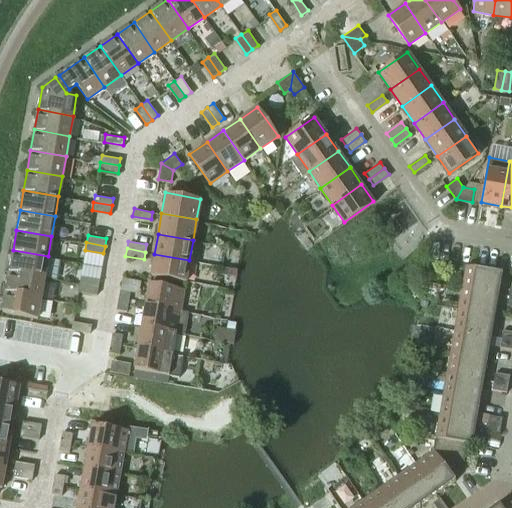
[(44,276),(48,256),(13,250),(9,270),(44,276)]
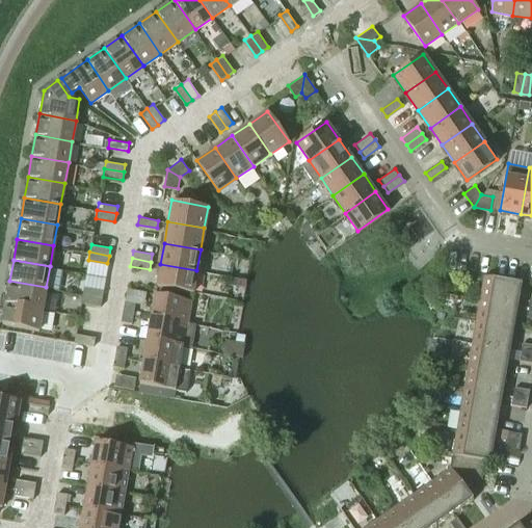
[(193,291),(196,270),(160,264),(156,285),(193,291)]
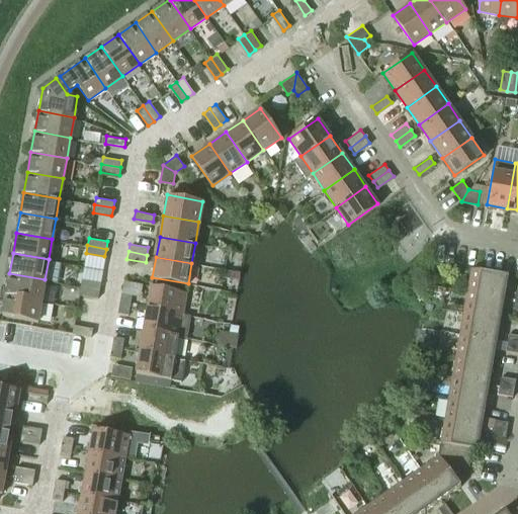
[(504,296),(508,273),(470,267),(466,290),(504,296)]
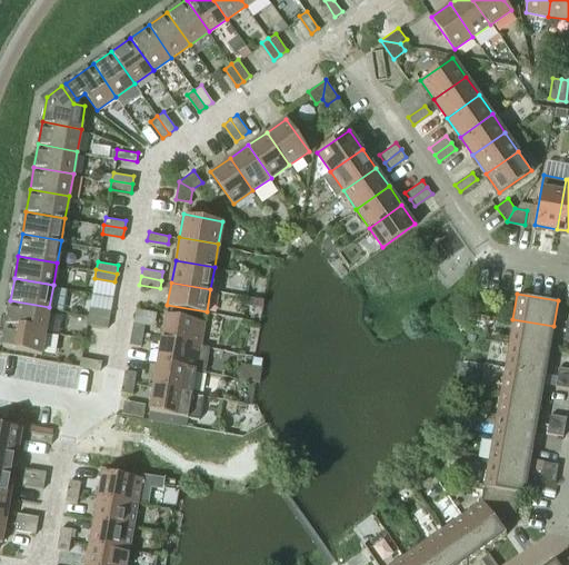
[(46,330),(49,307),(10,300),(6,324),(46,330)]
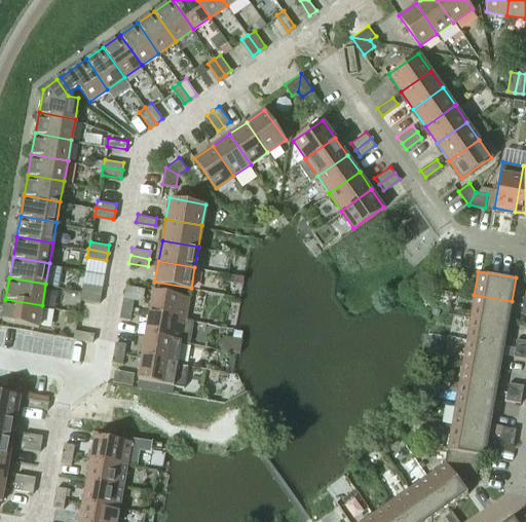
[(101,294),(102,286),(82,283),(81,291),(101,294)]
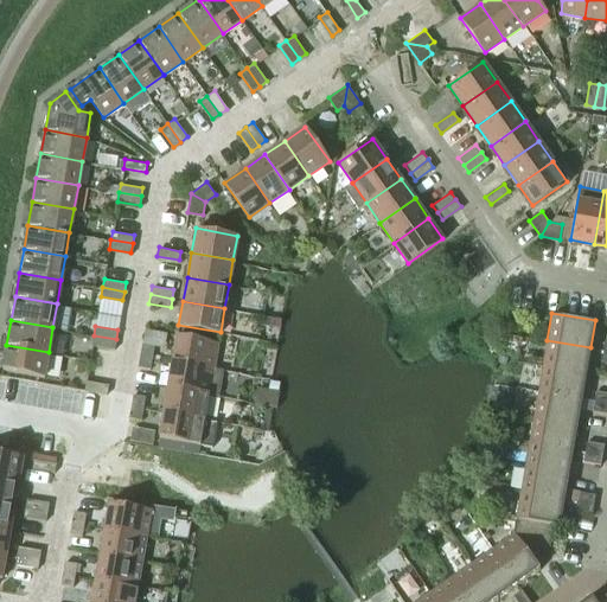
[(213,367),(213,366),(218,341),(177,334),(172,360),(213,367)]
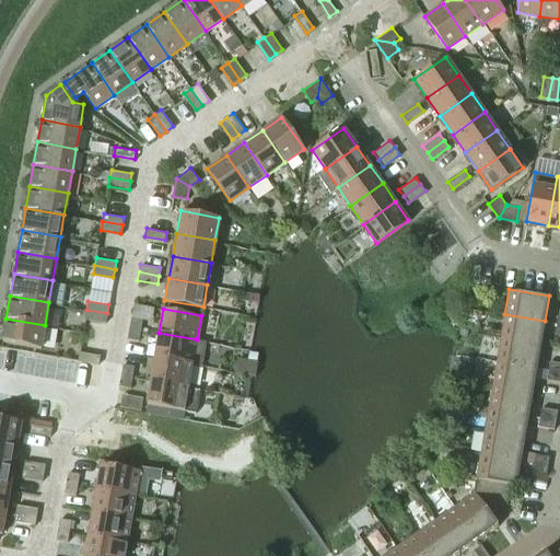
[(105,321),(107,313),(86,310),(85,317),(105,321)]
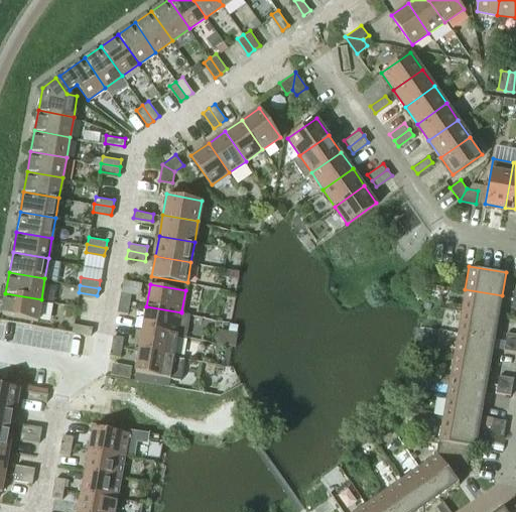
[(498,316),(502,295),(465,289),(462,309),(498,316)]
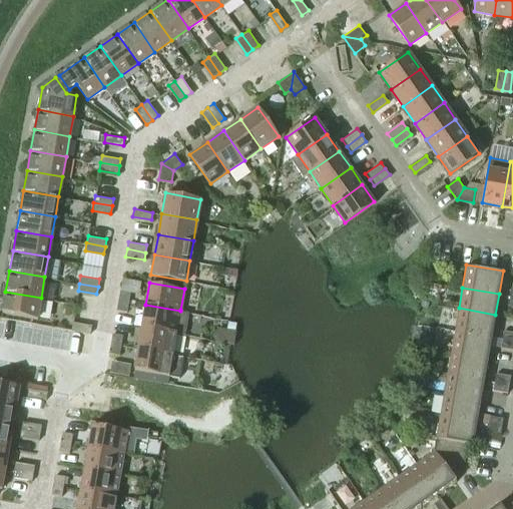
[(128,301),(130,292),(119,290),(118,300),(128,301)]
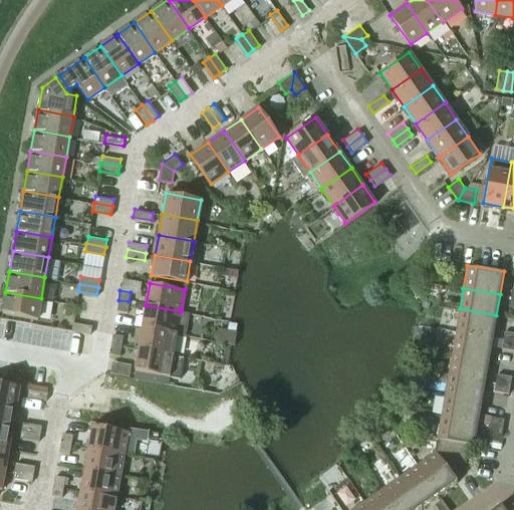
[(37,318),(41,298),(5,292),(2,312),(37,318)]
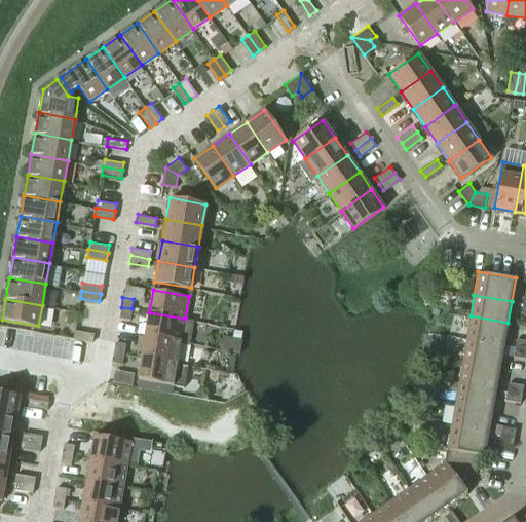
[(129,319),(132,308),(121,307),(119,317),(129,319)]
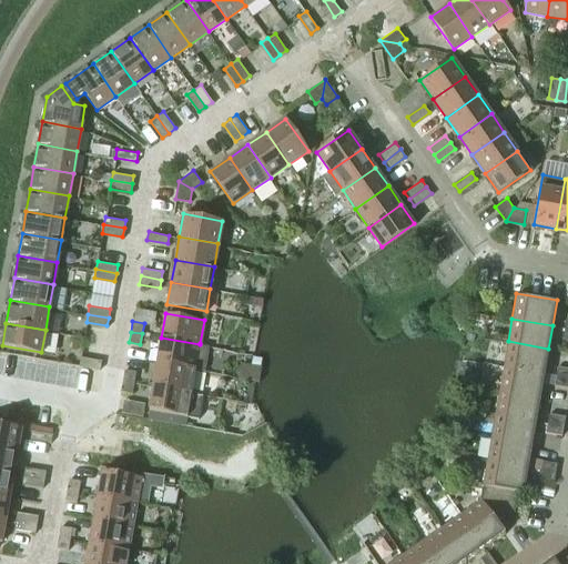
[(204,370),(209,345),(200,343),(200,344),(161,338),(156,361),(195,368),(195,369),(204,370)]
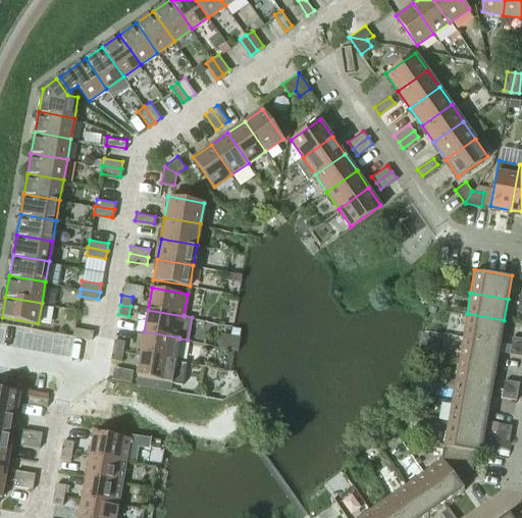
[(500,342),(504,320),(467,313),(463,335),(500,342)]
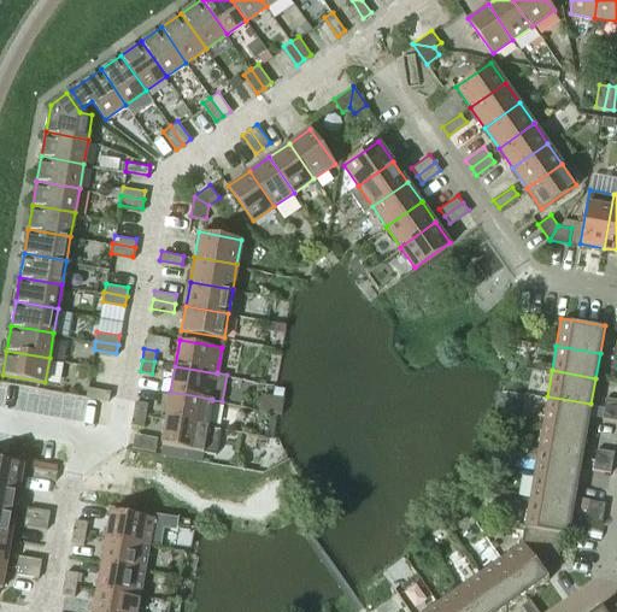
[(109,399),(110,390),(87,387),(86,395),(109,399)]
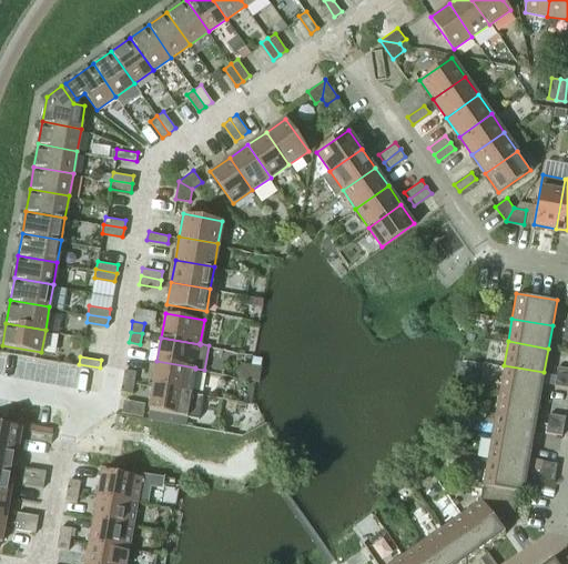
[(191,391),(195,369),(195,368),(156,361),(153,384),(191,391)]
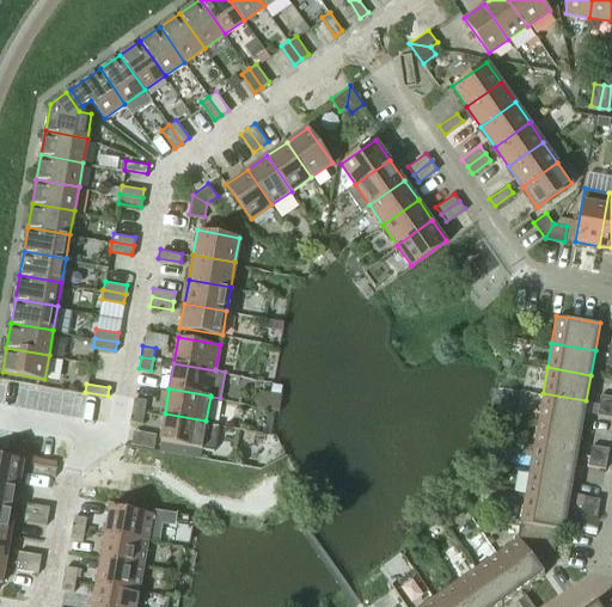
[(582,425),(586,400),(543,393),(538,418),(582,425)]
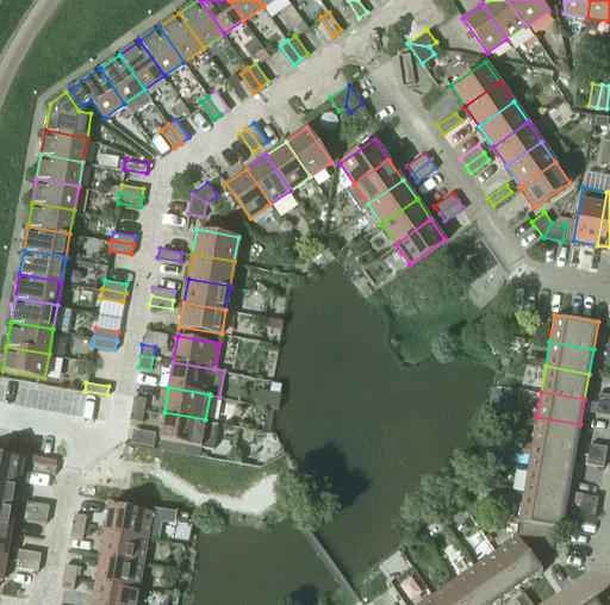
[(609,404),(609,393),(598,392),(597,401),(609,404)]
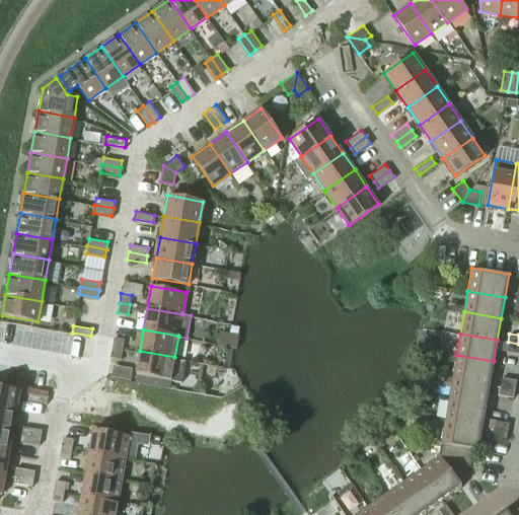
[(122,348),(124,339),(114,337),(112,346),(122,348)]
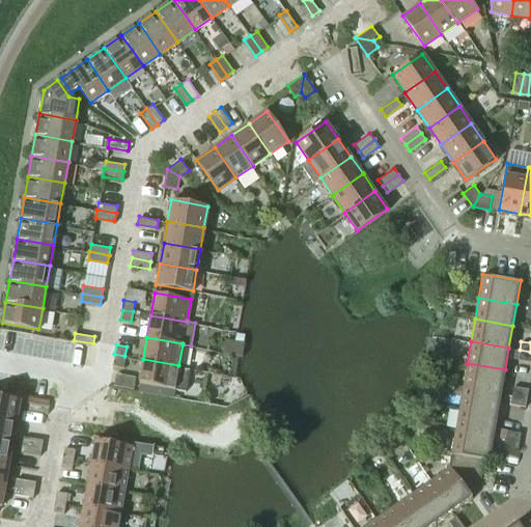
[(530,361),(530,352),(520,350),(518,359),(530,361)]
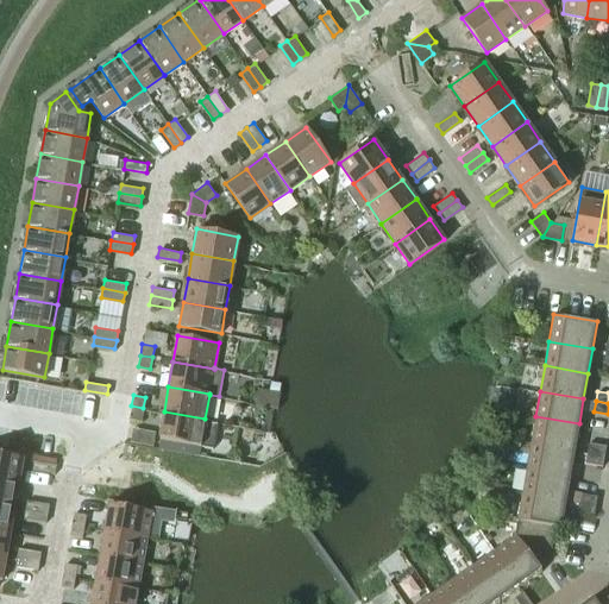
[(142,420),(143,408),(131,406),(129,417),(142,420)]
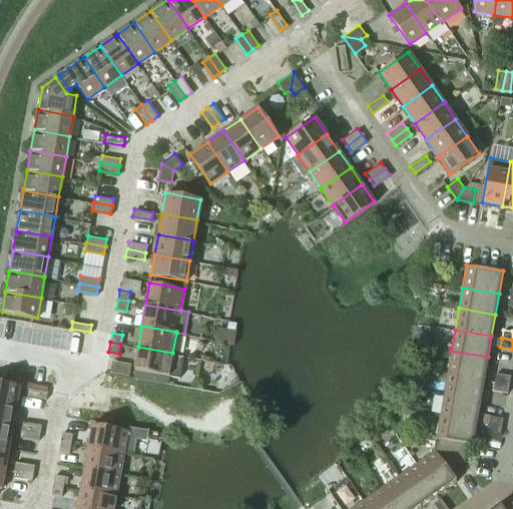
[(168,375),(171,358),(172,353),(138,347),(134,369),(168,375)]
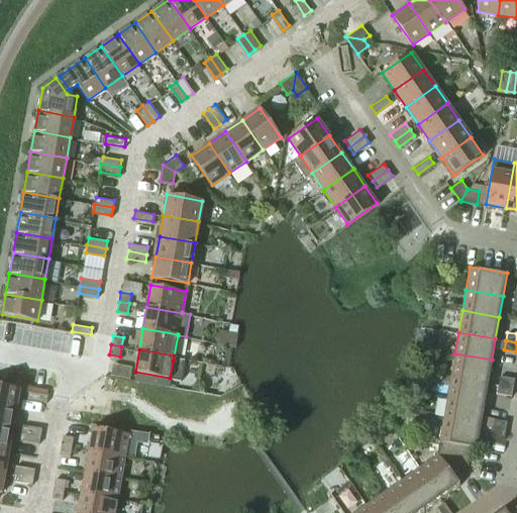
[(488,382),(492,361),(492,360),(454,353),(450,375),(488,382)]
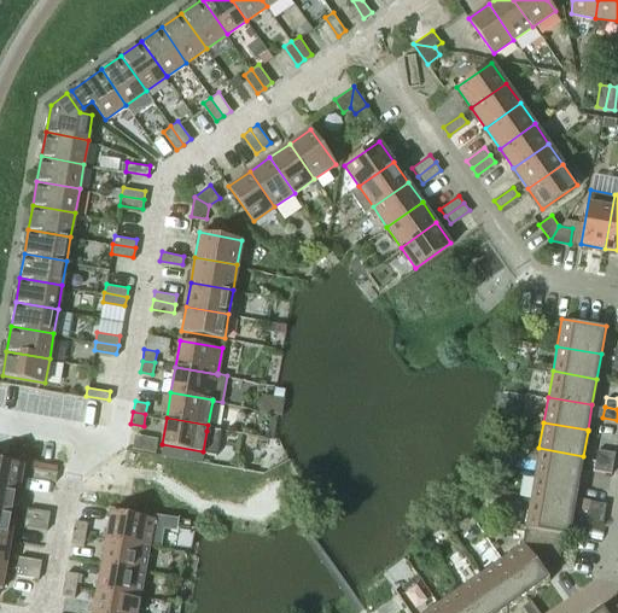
[(578,482),(583,456),(538,448),(535,474),(578,482)]
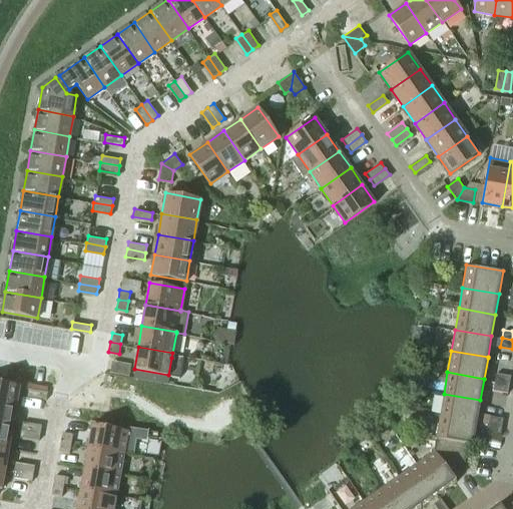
[(509,383),(510,375),(495,372),(494,381),(509,383)]
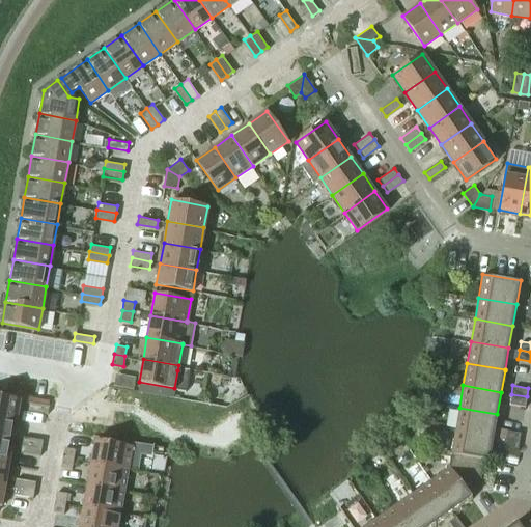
[(525,406),(527,396),(511,394),(510,403),(525,406)]
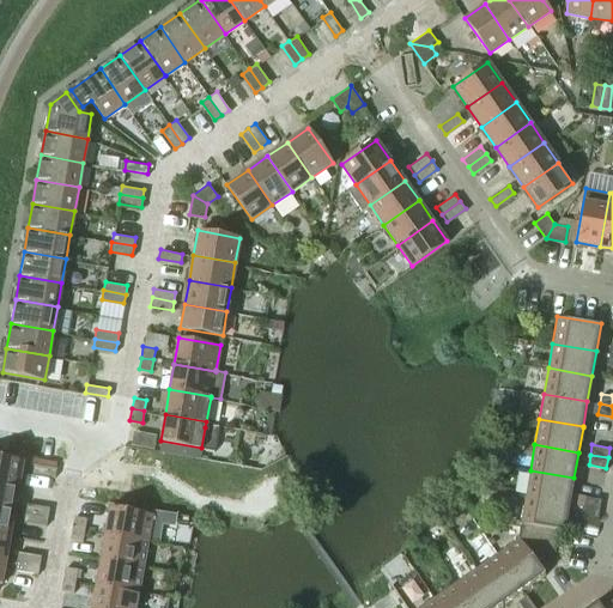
[(0,480),(19,485),(23,461),(0,456),(0,480)]
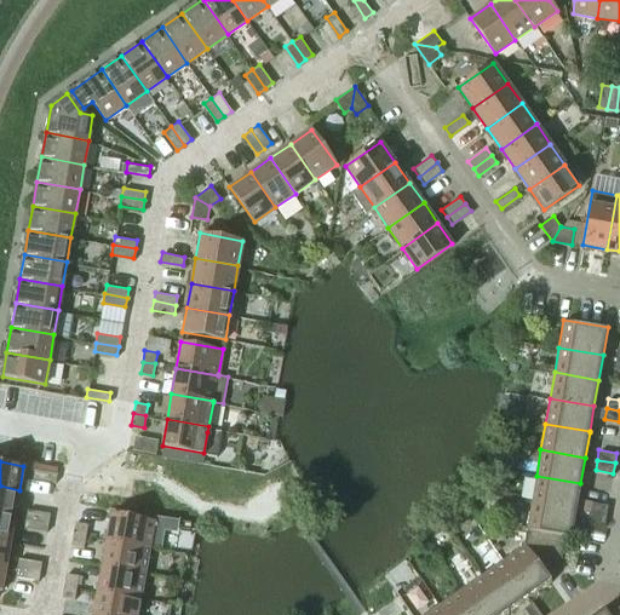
[(56,482),(57,472),(34,469),(33,477),(56,482)]
